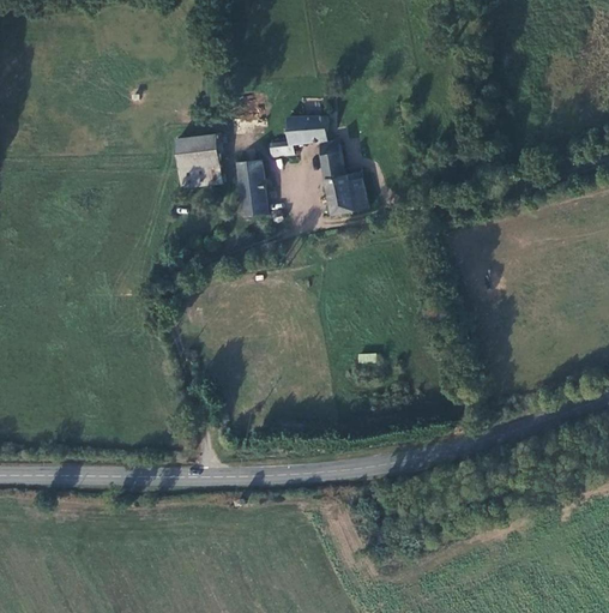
[(285,143),(267,143),(267,155),(290,154),(291,143),(325,139),(325,115),(285,116),(285,143)]
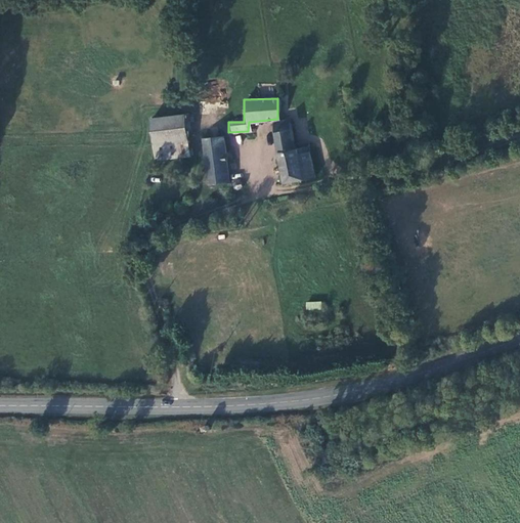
[(184,139),(182,115),(148,118),(150,143),(184,139)]
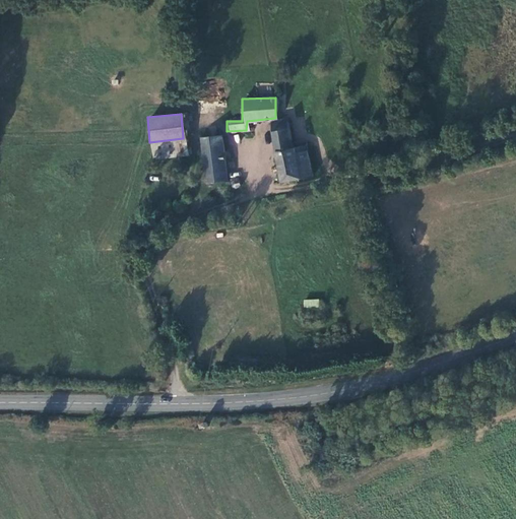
[(274,154),(280,181),(310,176),(308,166),(303,144),(289,147),(284,119),(269,122),(274,148),(274,154)]
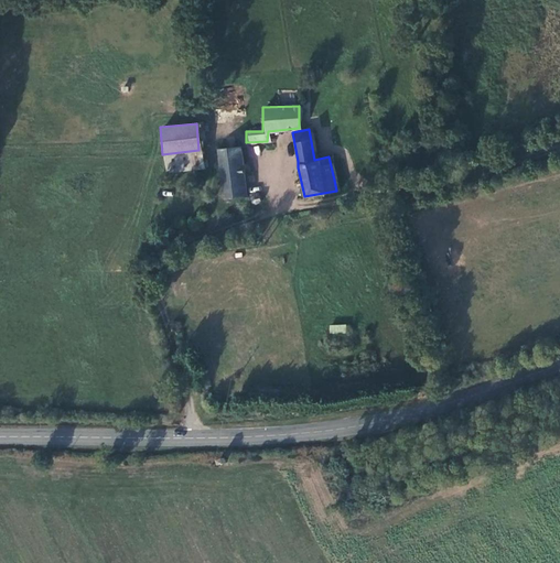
[(241,147),(216,149),(222,197),(245,195),(241,147)]
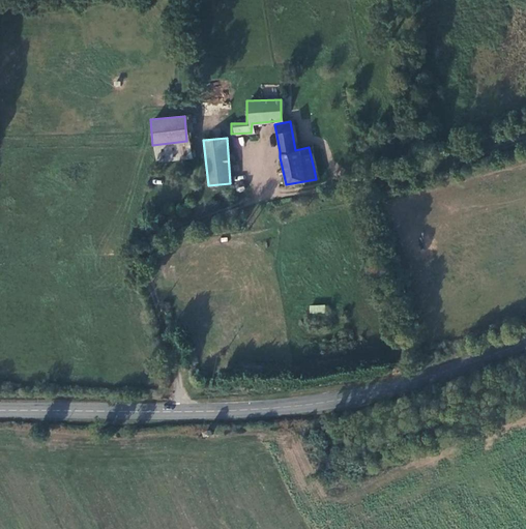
[(321,305),(304,305),(304,314),(321,315),(321,305)]
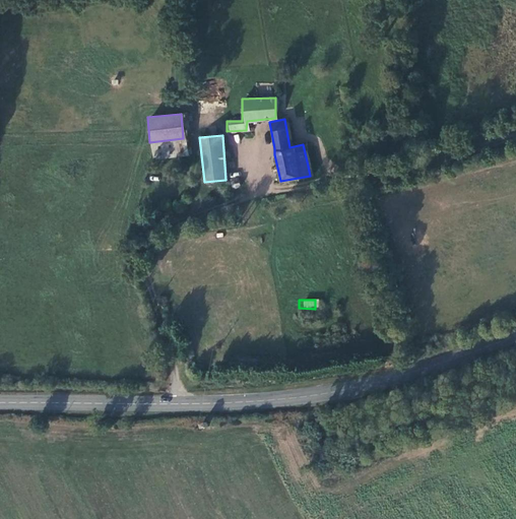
All buildings are outlined.
